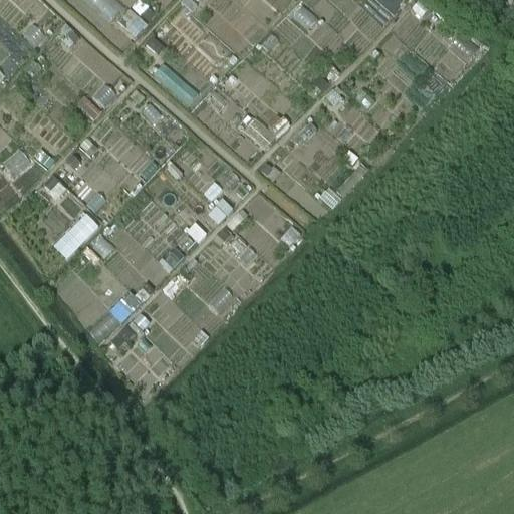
[(84,0),(111,24),(125,7),(116,0),(84,0)]
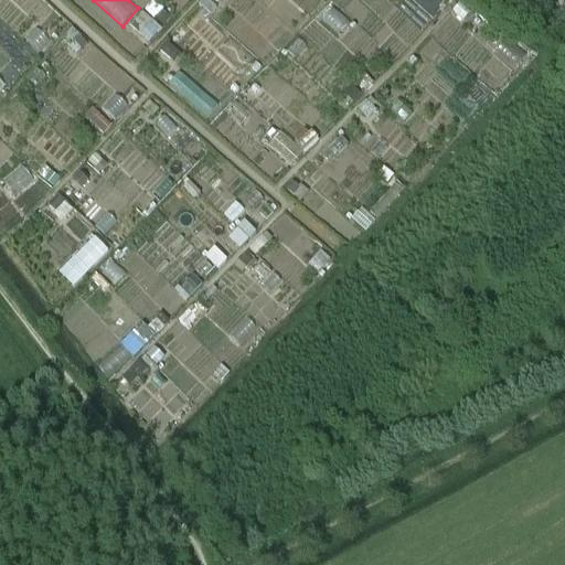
[(208,116),(217,106),(182,73),(172,83),(208,116)]
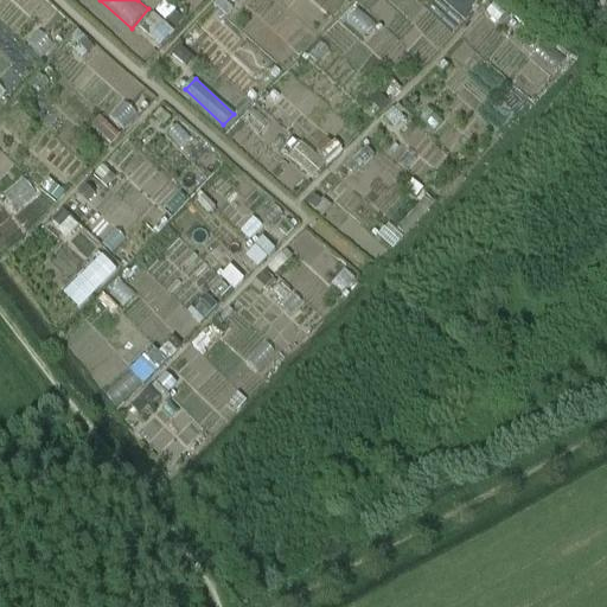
[(314,179),(327,164),(302,142),(289,158),(314,179)]
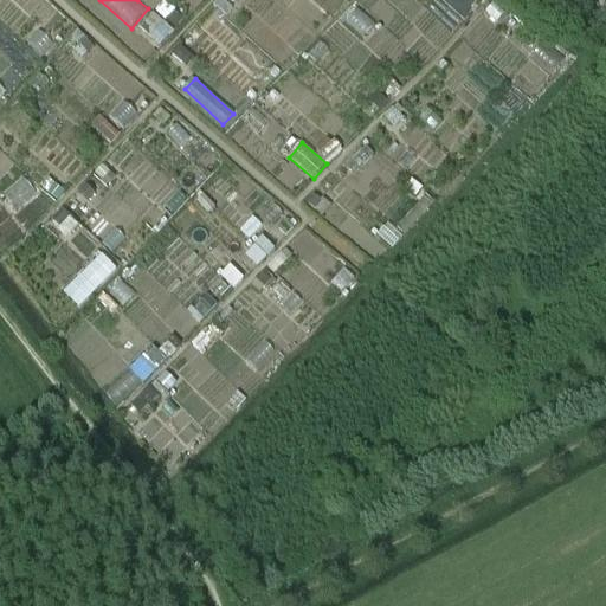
[(104,252),(65,291),(81,307),(120,268),(104,252)]
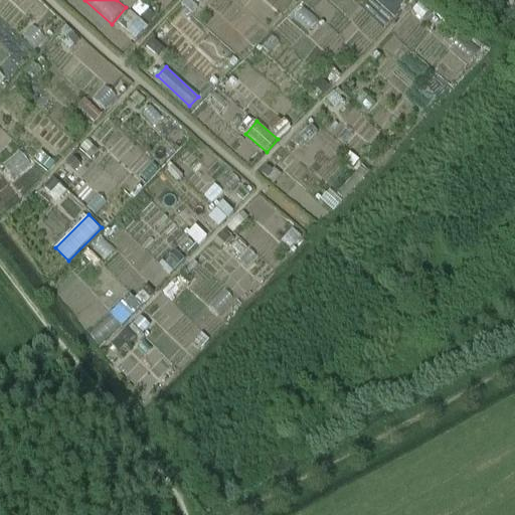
[(190,344),(203,331),(184,313),(171,326),(190,344)]
